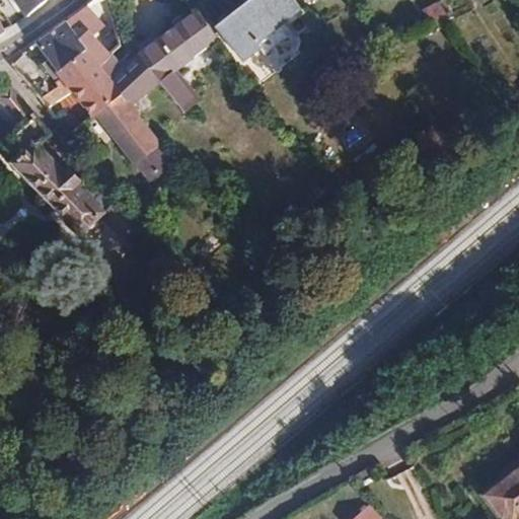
[(38,7),(47,0),(16,0),(27,15),(38,7)]
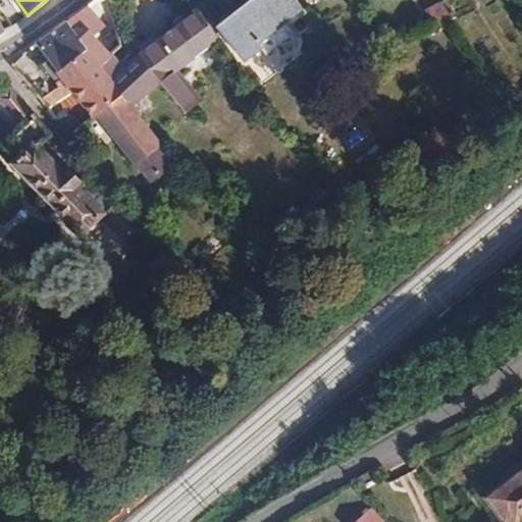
[(253,0),(218,28),(244,60),(261,47),(267,55),(290,38),(280,27),(304,8),(297,0),(253,0)]
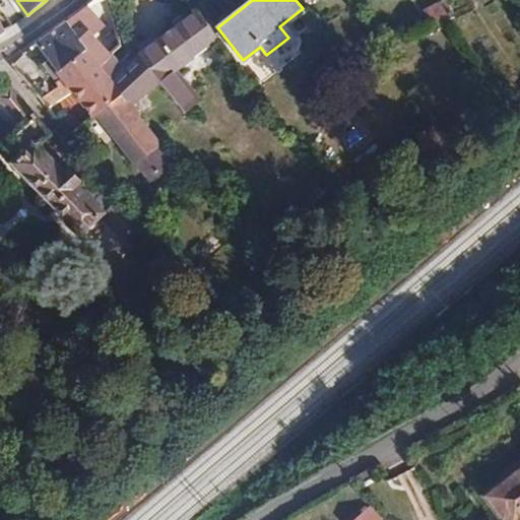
[(433,23),(455,13),(445,1),(424,10),(433,23)]
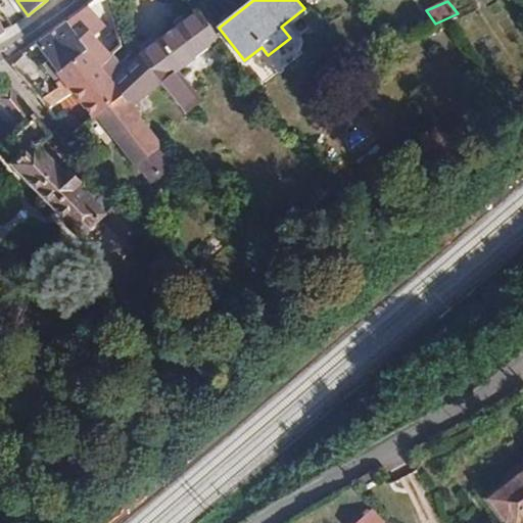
[(56,80),(61,76),(63,78),(73,92),(95,116),(97,115),(98,113),(124,93),(109,75),(123,63),(113,53),(123,46),(115,28),(108,32),(88,5),(79,12),(67,20),(87,49),(59,72),(54,76),(56,80)]
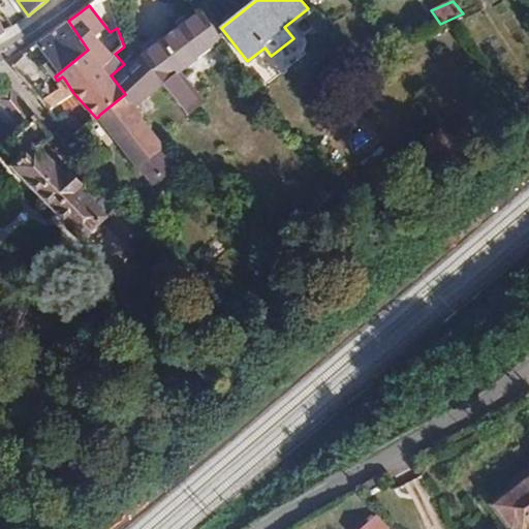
[(144,52),(142,54),(164,84),(189,114),(205,101),(182,70),(222,39),(223,39),(200,10),(182,24),(164,37),(144,52)]
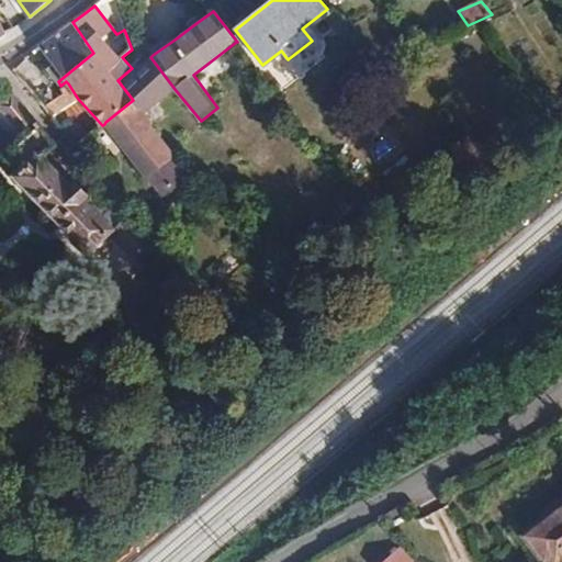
[(53,64),(64,77),(93,53),(72,22),(59,32),(40,46),(53,64)]
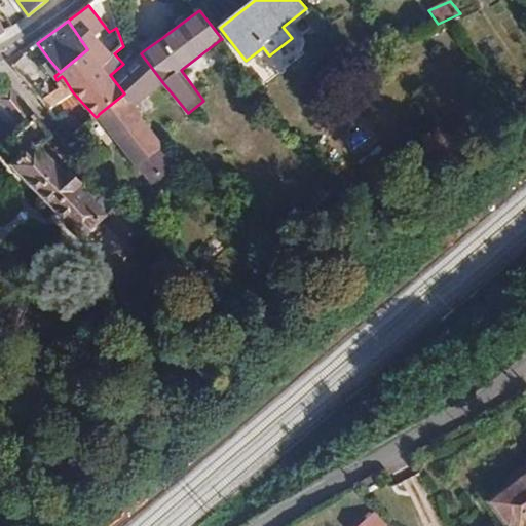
[(159,31),(139,46),(143,51),(163,37),(159,31)]
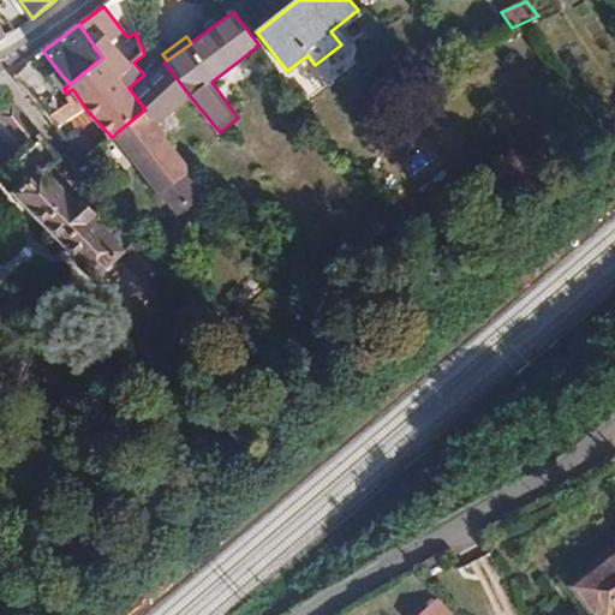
[(53,73),(64,89),(70,84),(58,70),(53,73)]
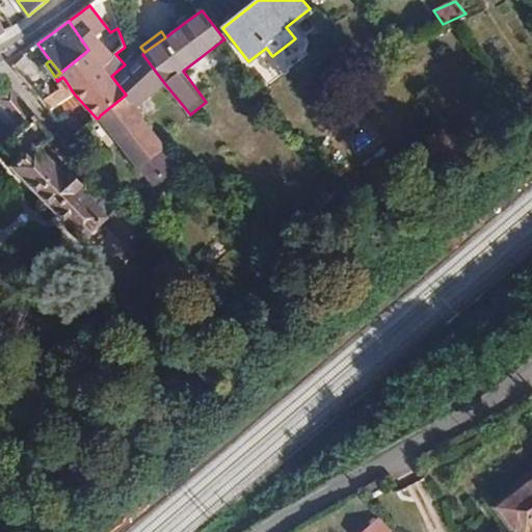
[(59,88),(41,101),(48,111),(74,94),(64,79),(56,84),(59,88)]
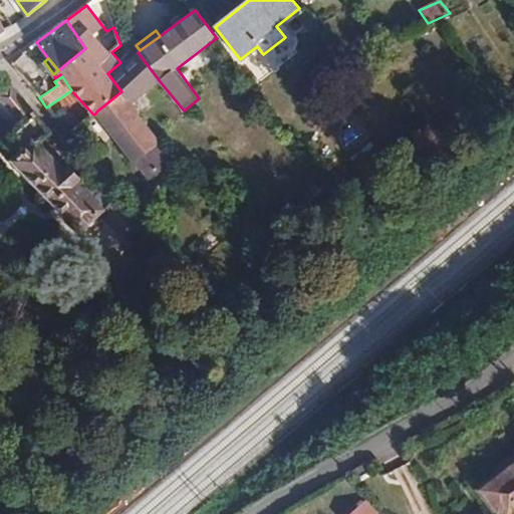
[(72,168),(67,173),(48,154),(58,144),(47,135),(50,133),(34,112),(13,85),(0,93),(0,110),(9,122),(0,130),(0,142),(14,160),(13,161),(76,227),(95,209),(114,232),(123,227),(133,222),(104,188),(97,194),(72,168)]
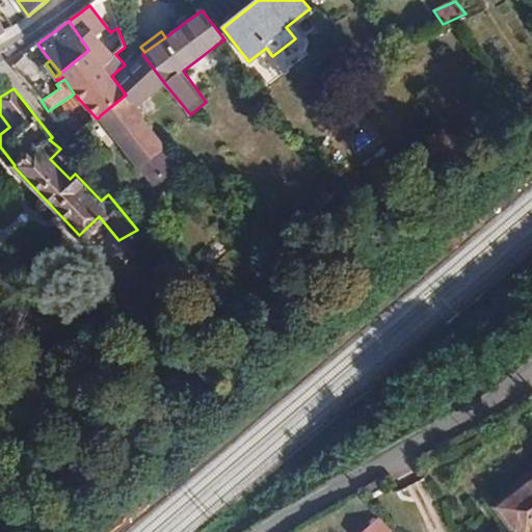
[(136,107),(126,95),(100,115),(140,164),(141,163),(156,181),(178,163),(163,145),(163,144),(142,117),(145,115),(141,111),(137,106),(136,107)]
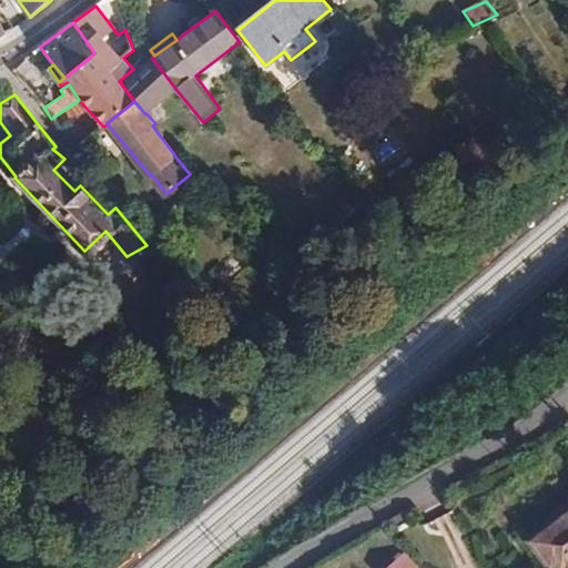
[(85,181),(64,159),(53,170),(74,191),(80,185),(85,181)]
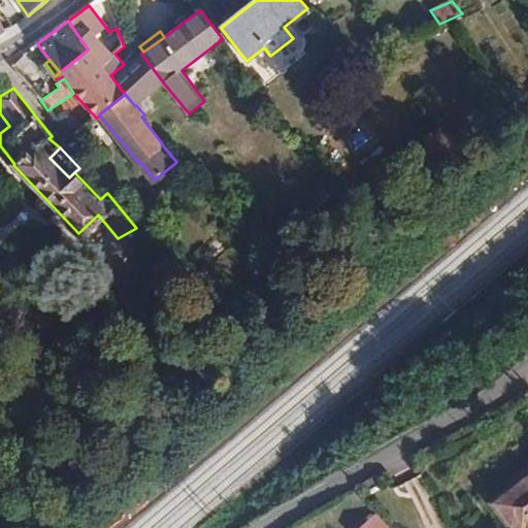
[(118,238),(123,244),(141,233),(136,228),(127,233),(118,238)]
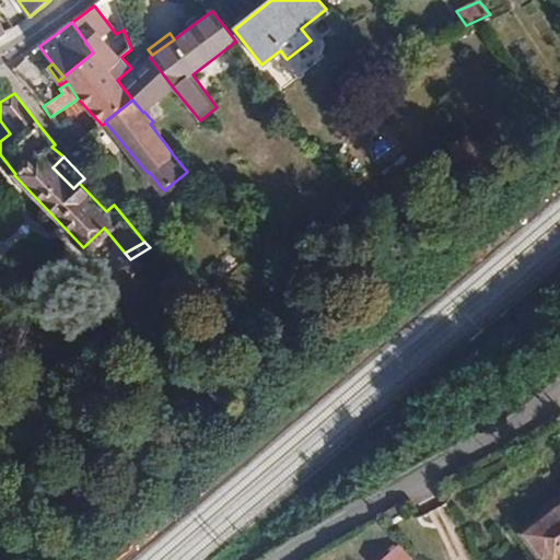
[(559,555),(559,498),(531,521),(559,557),(559,555)]
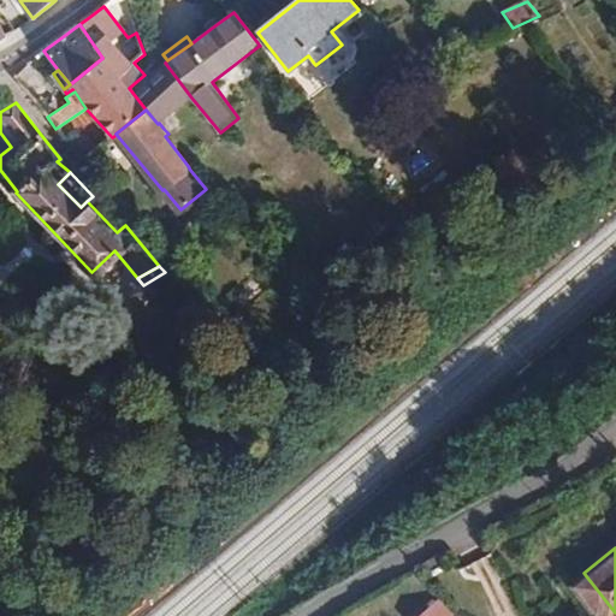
[(438,609),(433,606),(422,615),(460,615),(446,600),(438,609)]
